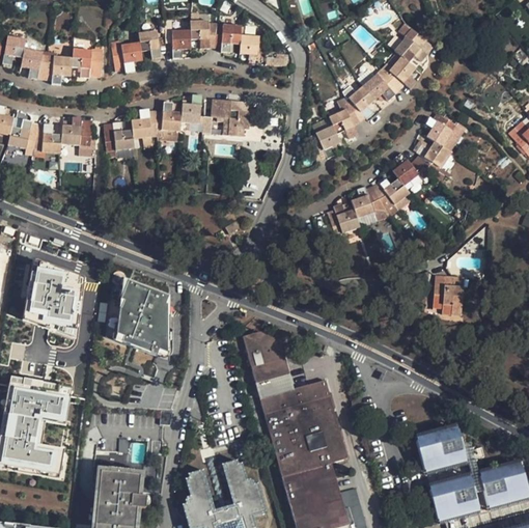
[(491,9),(481,19),(486,25),(497,17),(491,9)]
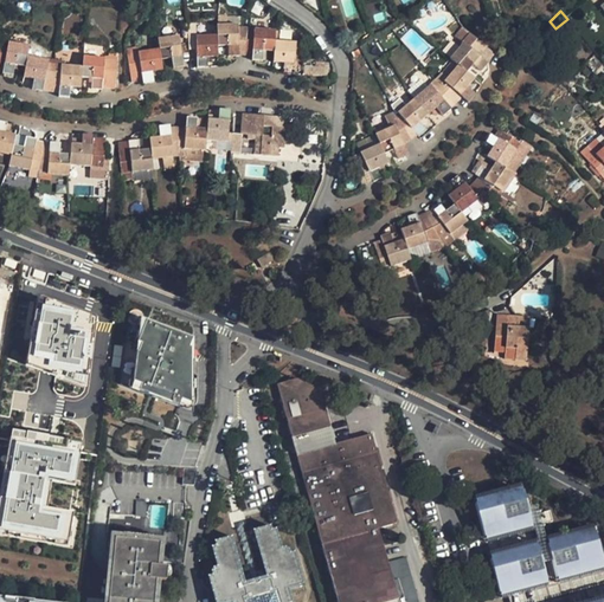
[(237,23),(218,23),(217,33),(218,45),(229,45),(229,54),(238,54),(237,23)]
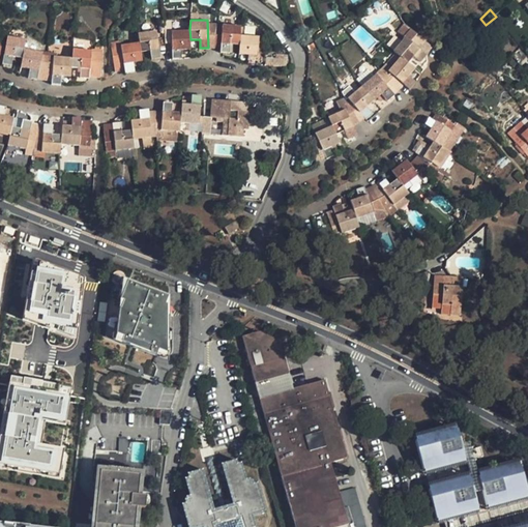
[(240,25),(222,24),(221,51),(229,51),(229,44),(239,44),(240,34),(240,25)]
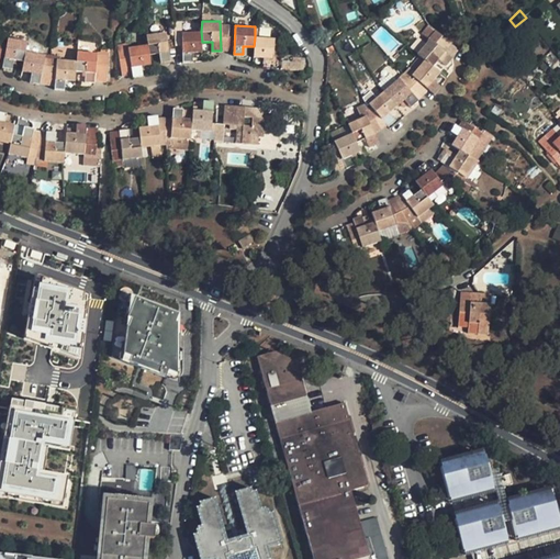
[(423,34),(429,40),(436,32),(430,25),(423,34)]
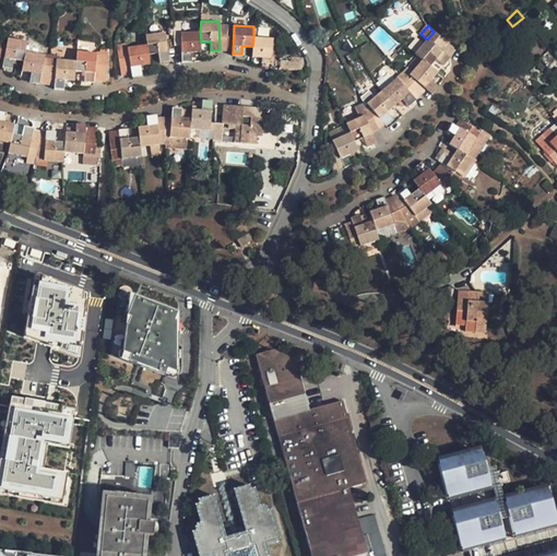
[(200,31),(181,32),(181,58),(182,60),(192,60),(192,50),(201,50),(201,42),(200,31)]
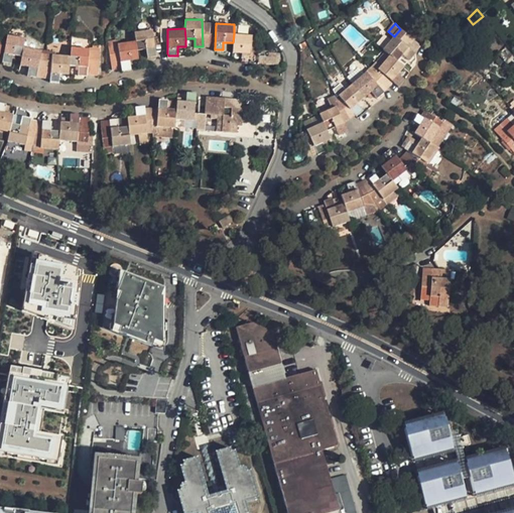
[(156,54),(151,29),(135,31),(135,39),(137,49),(146,48),(147,56),(156,54)]
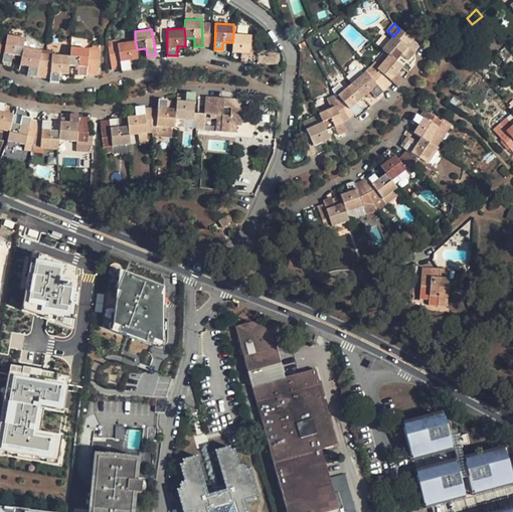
[(393,36),(383,48),(390,54),(396,59),(401,53),(408,57),(414,51),(418,45),(399,29),(393,36)]
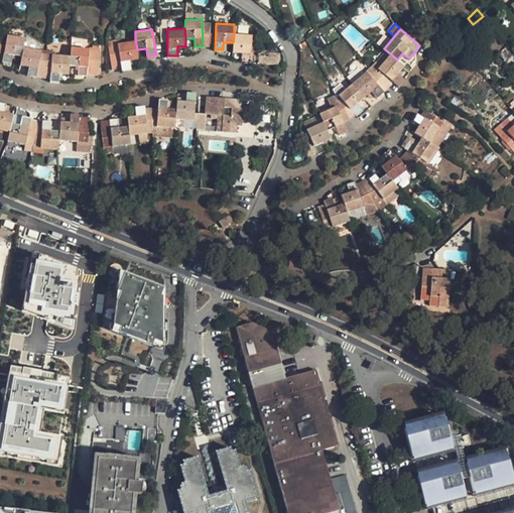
[(3,57),(2,60),(11,62),(13,53),(21,54),(22,45),(23,37),(7,33),(3,57)]
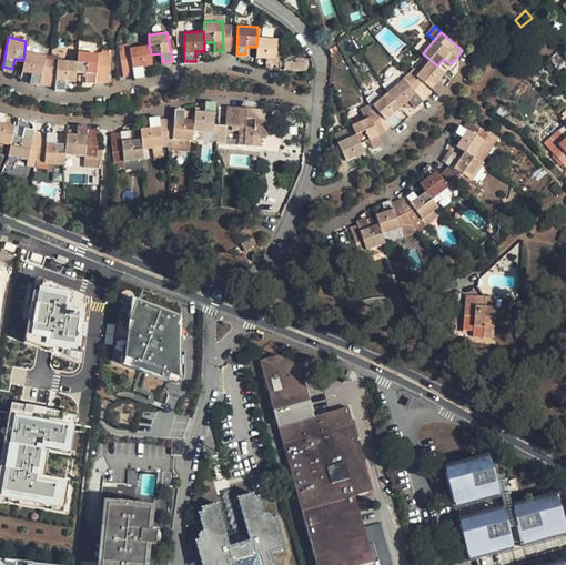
[(275,38),(258,37),(256,47),(256,56),(265,58),(265,68),(274,68),(275,38)]
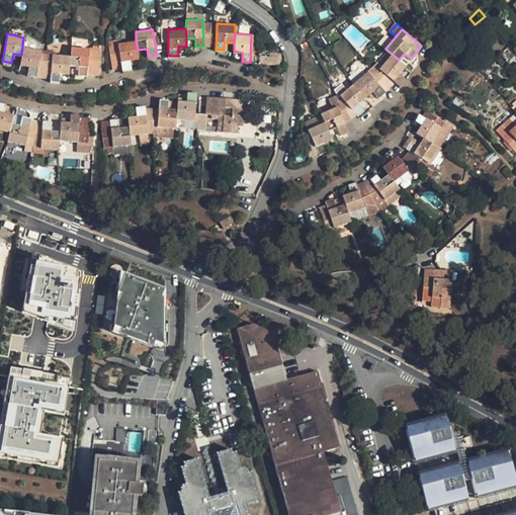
[(136,39),(119,43),(120,47),(122,66),(123,70),(131,69),(131,59),(139,59),(138,50),(136,39)]
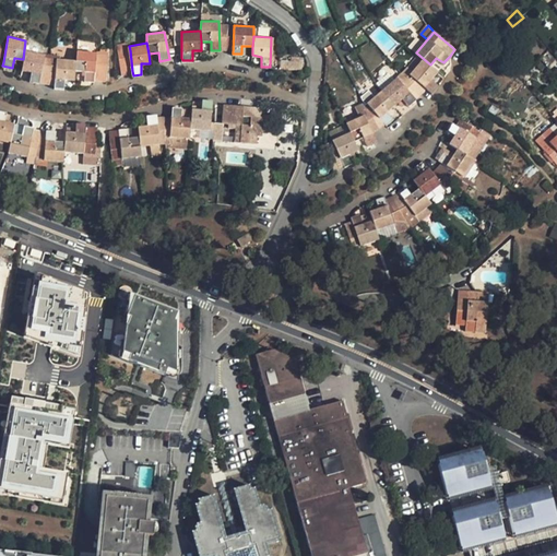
[(42,54),(24,49),(23,59),(22,68),(31,71),(30,81),(38,83),(42,59),(42,54)]
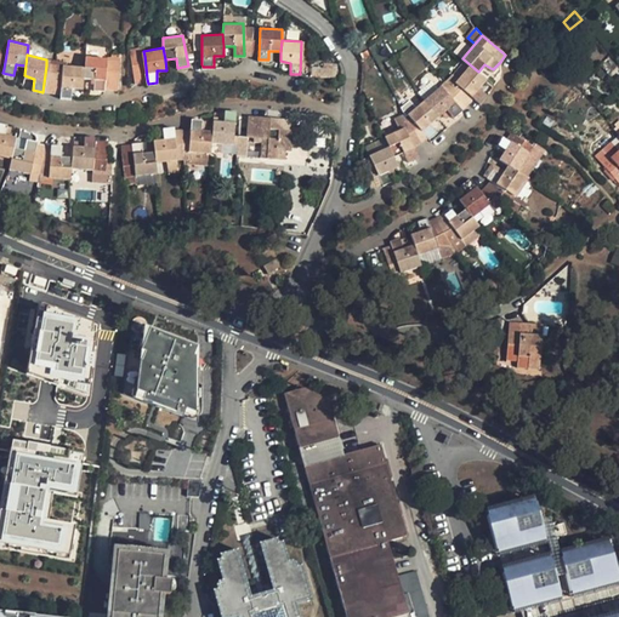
[(106,57),(85,55),(83,67),(84,76),(94,78),(94,89),(106,90),(106,79),(106,57)]
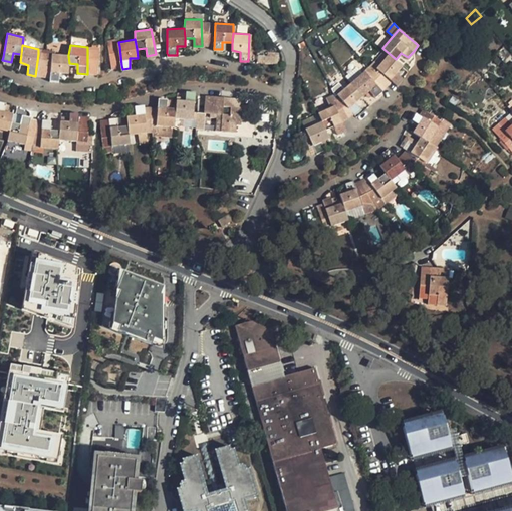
[(121,65),(119,46),(108,46),(110,66),(121,65)]
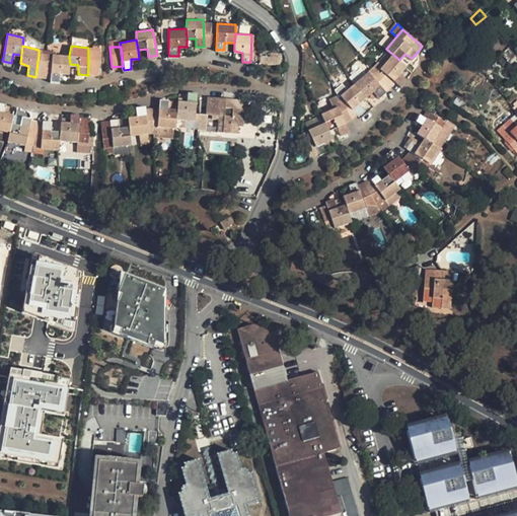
[(88,48),(88,66),(98,67),(100,49),(88,48)]
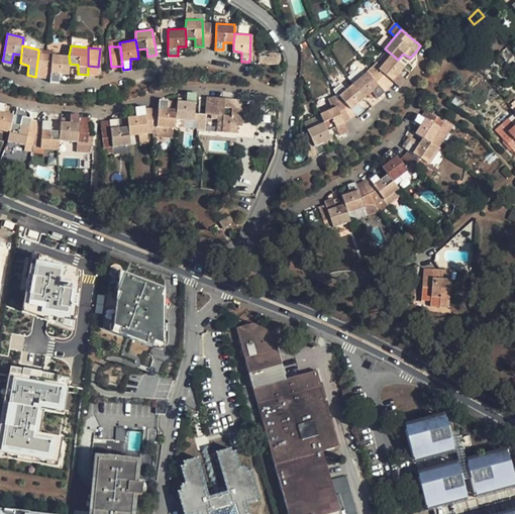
[(44,55),(38,55),(35,77),(47,81),(50,55),(44,55)]
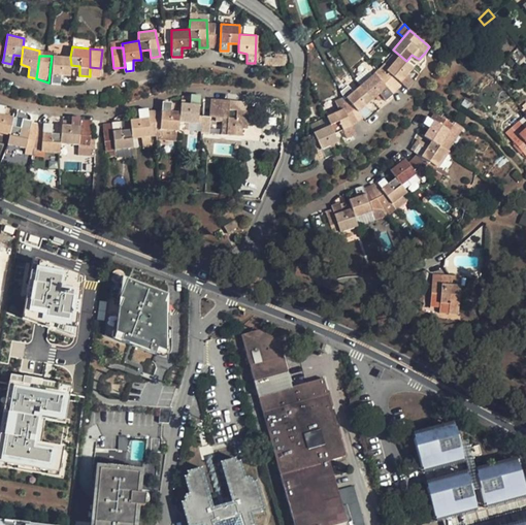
[(70,57),(52,56),(48,83),(59,83),(61,73),(70,74),(71,65),(70,57)]
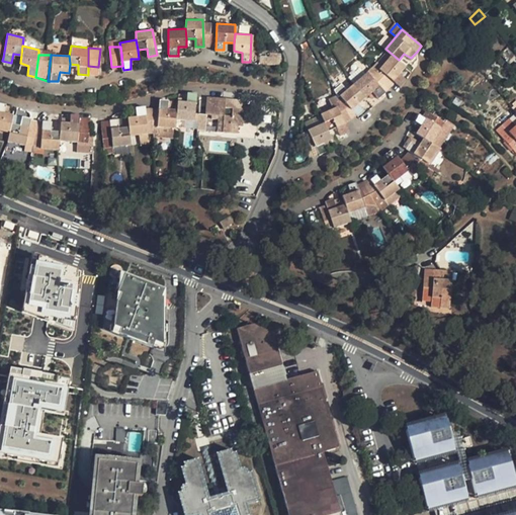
[(393,55),(381,68),(401,85),(406,78),(400,73),(406,66),(399,60),(393,55)]
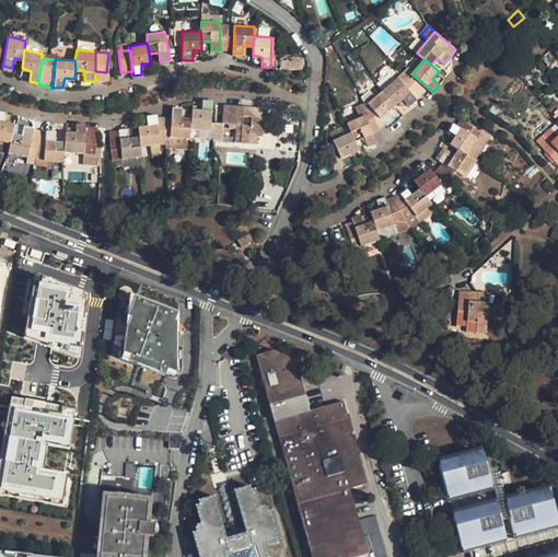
[(383,89),(396,78),(390,71),(378,81),(383,89)]
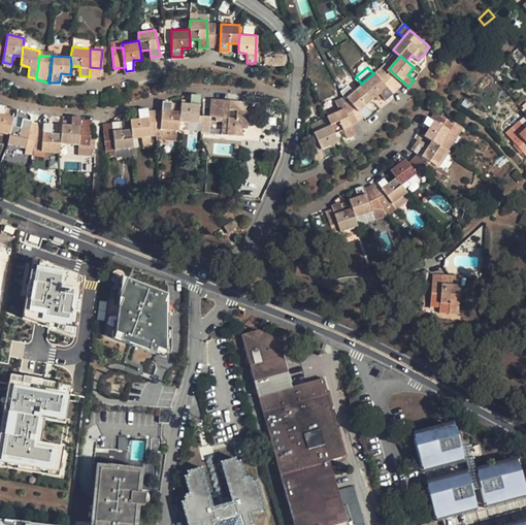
[(399,90),(381,68),(373,73),(393,93),(399,90)]
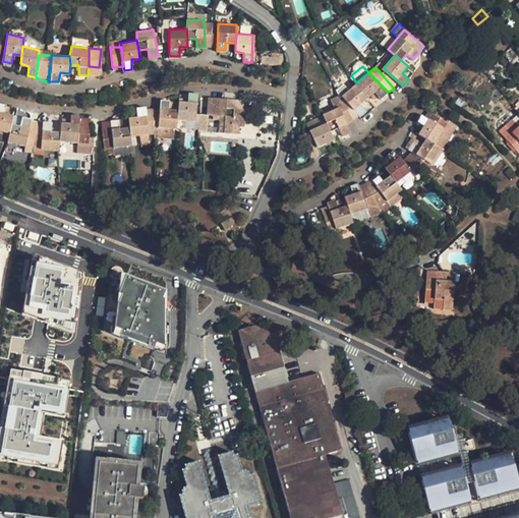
[(368,72),(356,82),(367,98),(376,92),(381,98),(388,92),(368,72)]
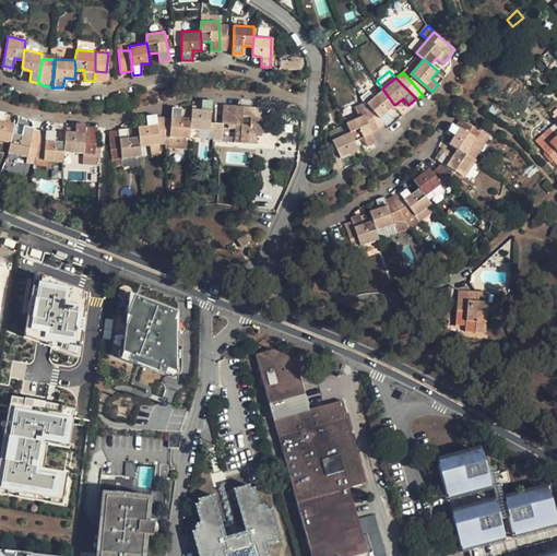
[(382,89),(367,102),(369,104),(386,123),(393,117),(388,110),(394,105),(382,89)]
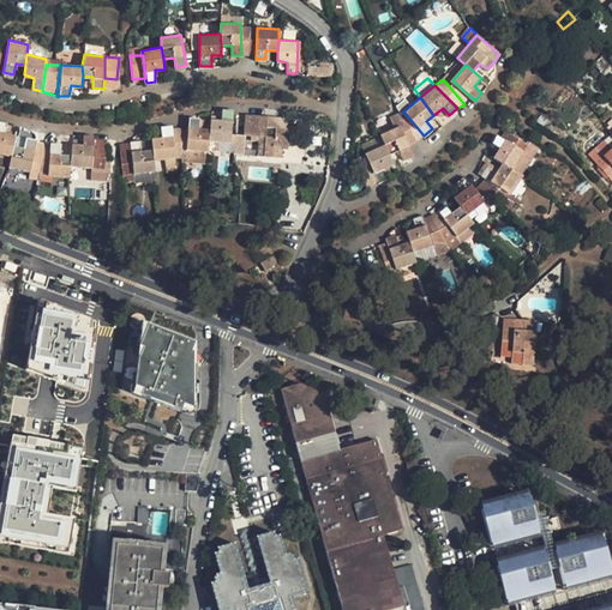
[(208,128),(208,139),(231,140),(232,115),(235,115),(235,110),(232,110),(222,109),(220,120),(210,119),(208,128)]
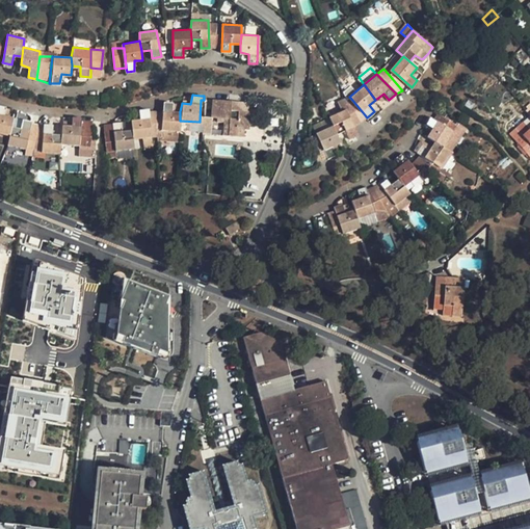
[(349,100),(343,104),(346,109),(354,127),(367,117),(351,99),(349,100)]
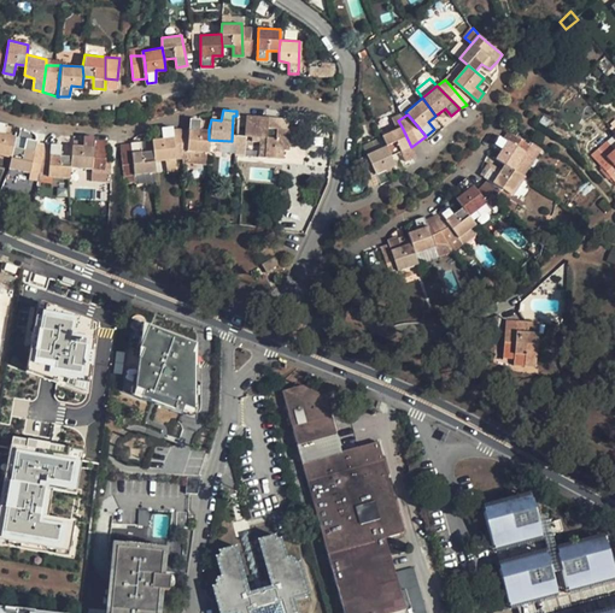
[(281,117),(246,116),(244,135),(259,136),(258,155),(259,155),(273,157),(275,148),(288,149),(290,129),(281,129),(281,117)]
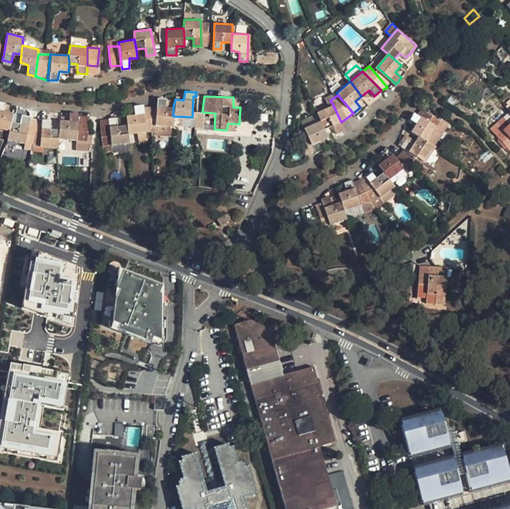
[(167,125),(173,125),(173,116),(173,107),(165,107),(166,98),(156,99),(156,108),(155,125),(167,125)]
